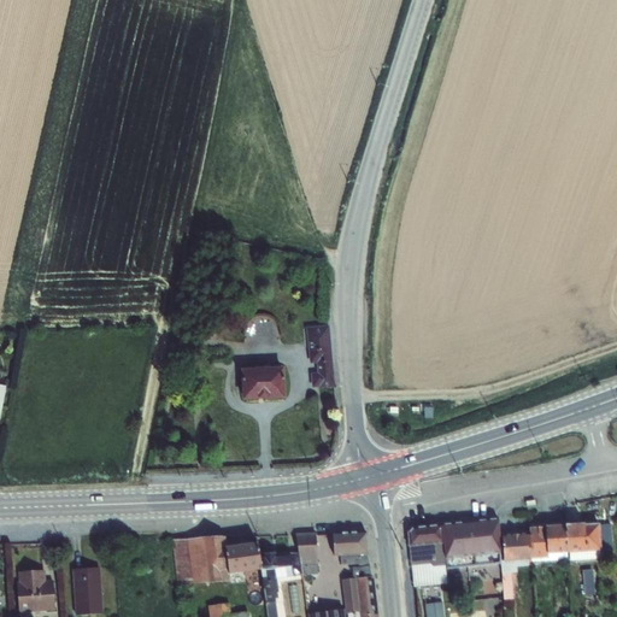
[(283,368),(241,370),(242,400),(285,399),(283,368)]
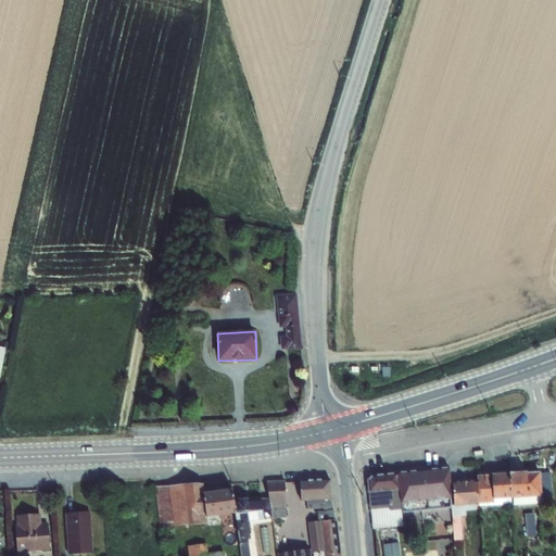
[(371,476),(367,480),(368,493),(369,512),(370,512),(373,529),(403,526),(402,512),(401,504),(453,500),(452,483),(452,467),(371,476)]
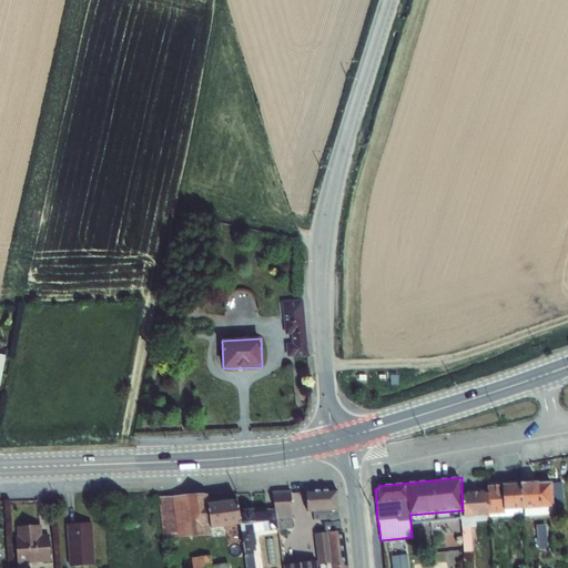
[(550,483),(520,484),(521,509),(524,509),(524,516),(524,517),(553,515),(551,507),(553,507),(550,483)]
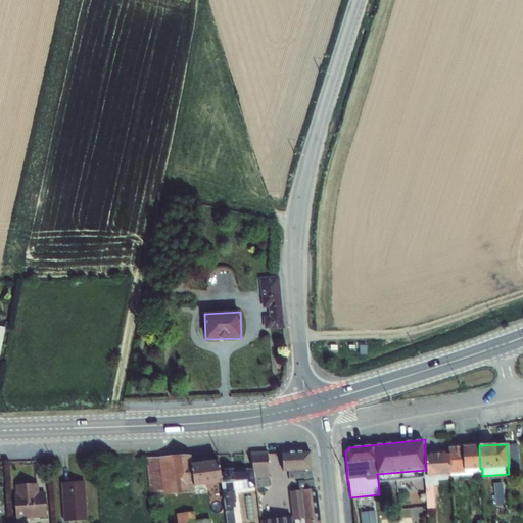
[(462,446),(448,447),(448,454),(449,474),(449,477),(482,475),(482,469),(480,469),(479,445),(462,446)]
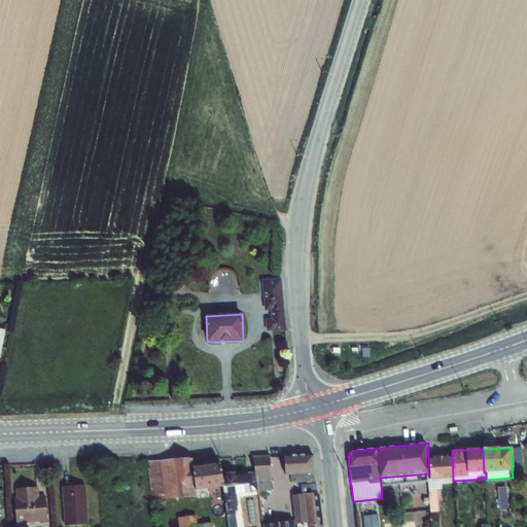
[(269,455),(252,456),(254,472),(256,483),(257,492),(271,490),(271,482),(269,455)]
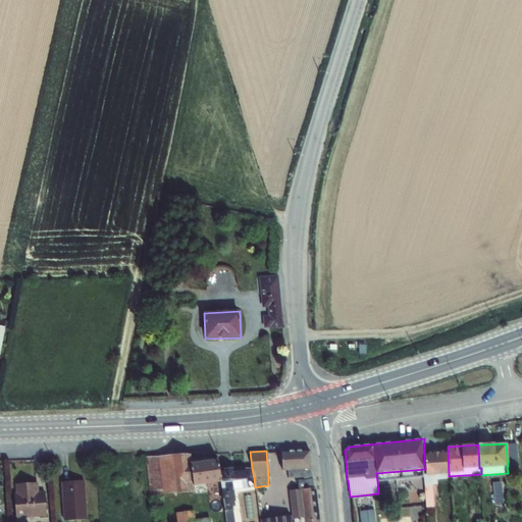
[(303,480),(312,479),(309,451),(280,452),(281,471),(288,470),(288,478),(303,477),(303,479),(303,480)]
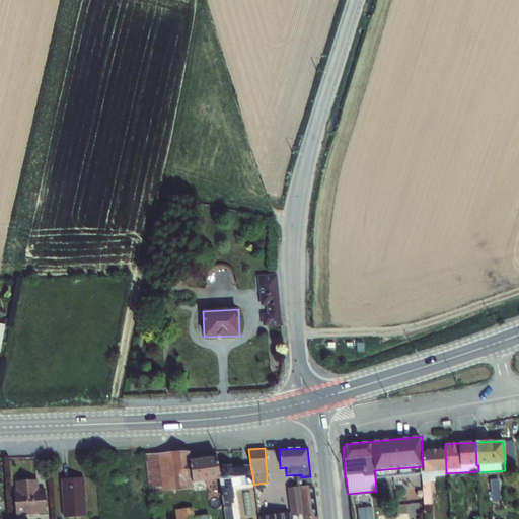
[(424,472),(421,473),(423,501),(426,501),(426,494),(431,494),(430,483),(434,482),(434,477),(443,476),(443,471),(446,470),(445,450),(422,451),(423,466),(424,472)]
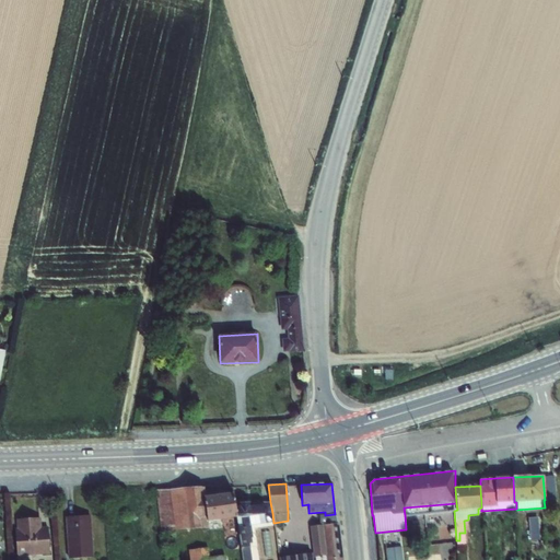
[(203,498),(206,498),(203,488),(155,490),(161,532),(199,528),(199,529),(208,528),(208,522),(203,498)]
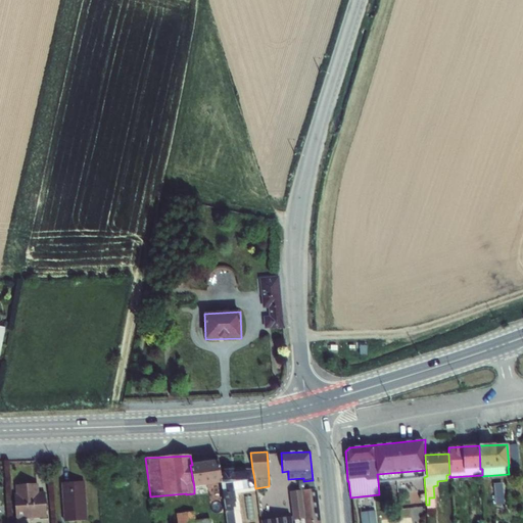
[(190,465),(194,487),(221,483),(218,461),(192,465),(190,465)]
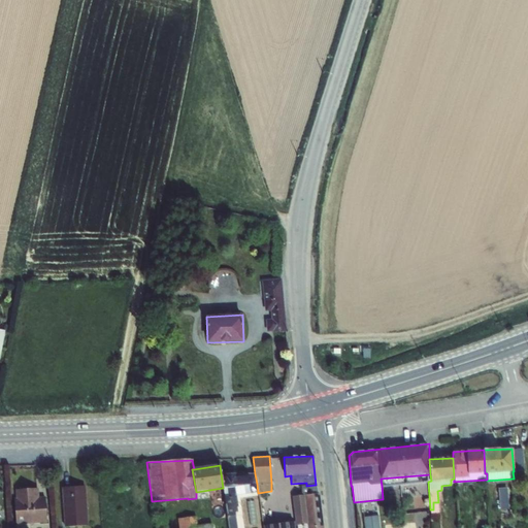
[(222,474),(220,465),(223,488),(227,518),(228,518),(229,527),(236,527),(235,516),(235,513),(237,513),(236,507),(237,507),(236,496),(258,493),(257,484),(255,473),(222,474)]
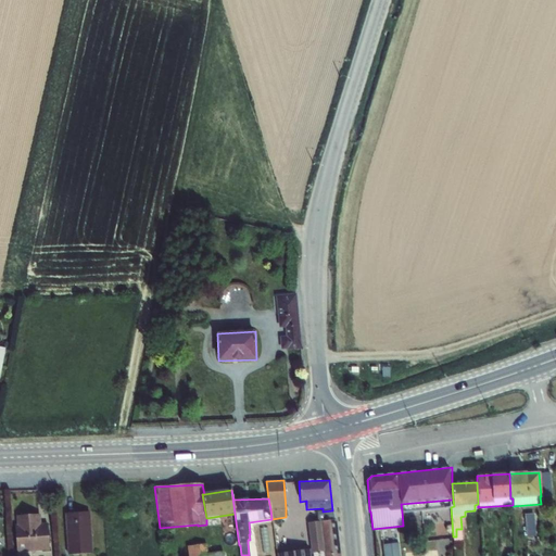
[(302,513),(301,523),(303,544),(310,543),(311,553),(313,553),(339,550),(336,520),(333,520),(332,510),(323,512),(323,510),(317,512),(302,513)]
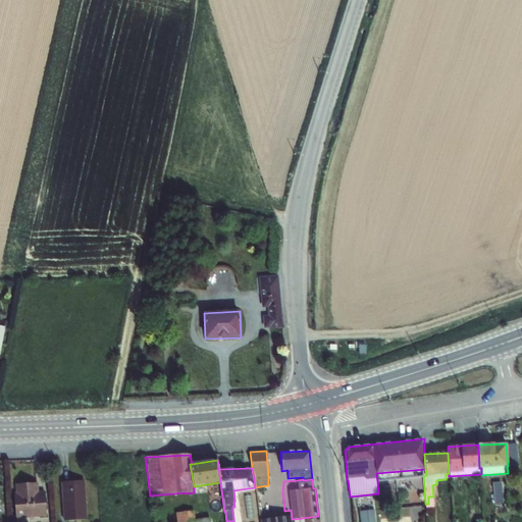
[(505,502),(504,480),(494,480),(496,502),(505,502)]
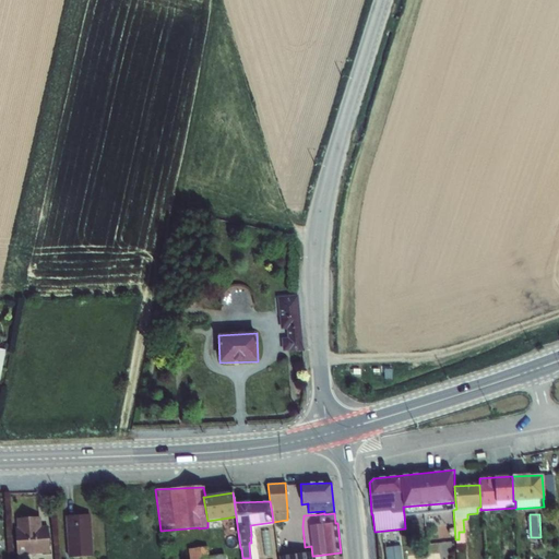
[(90,515),(64,516),(68,558),(93,557),(90,515)]
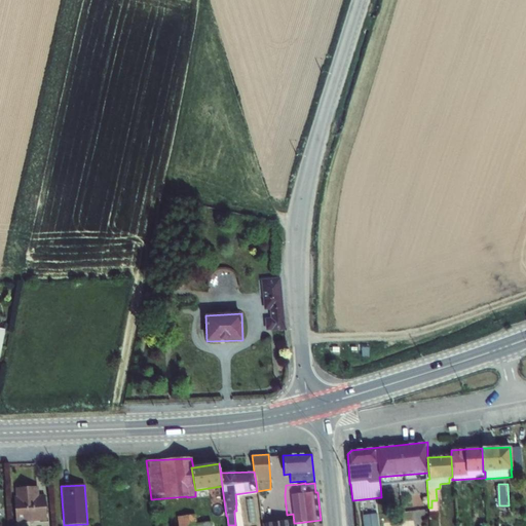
[(15,497),(13,497),(15,523),(46,521),(44,495),(39,495),(38,487),(15,488),(15,497)]
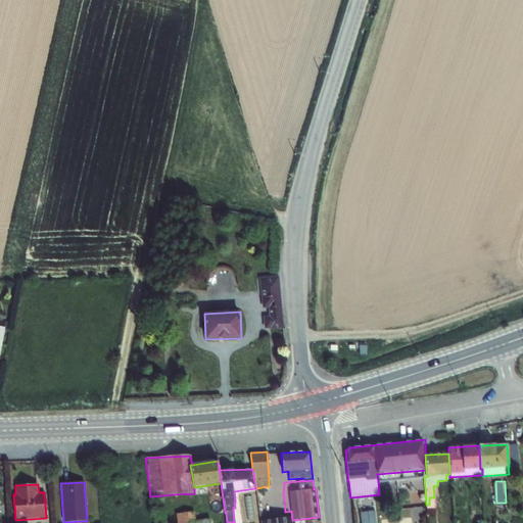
[(251,496),(243,497),(247,520),(255,519),(251,496)]
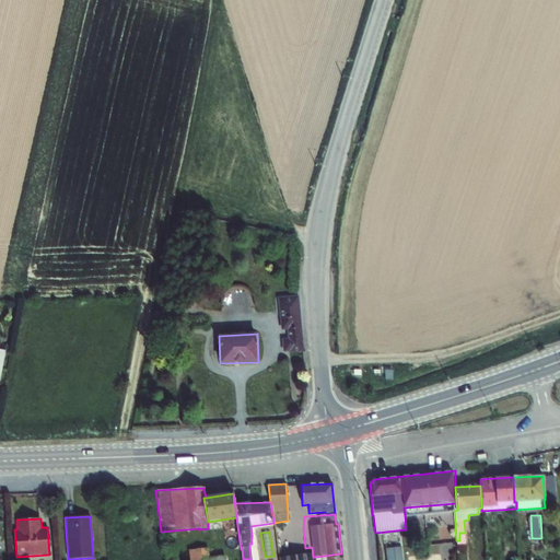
[(403,559),(401,547),(386,548),(387,559),(403,559)]
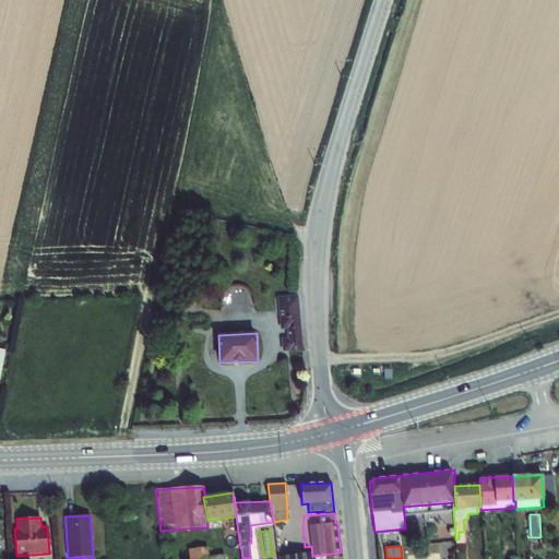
[(207,547),(188,550),(189,558),(224,558),(224,555),(209,557),(207,547)]
